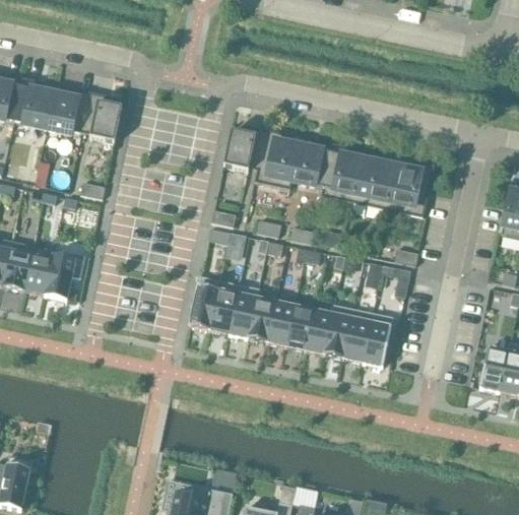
[(0,119),(15,123),(26,78),(1,73),(0,77),(0,119)]
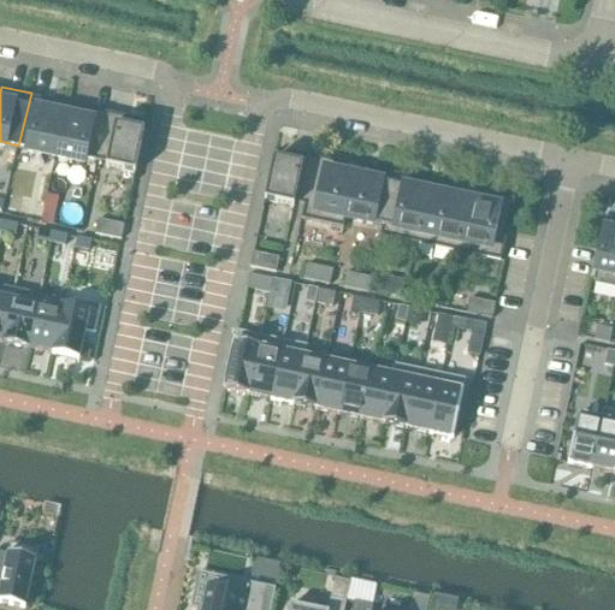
[(31,93),(18,146),(59,154),(69,112),(51,108),(53,98),(31,93)]
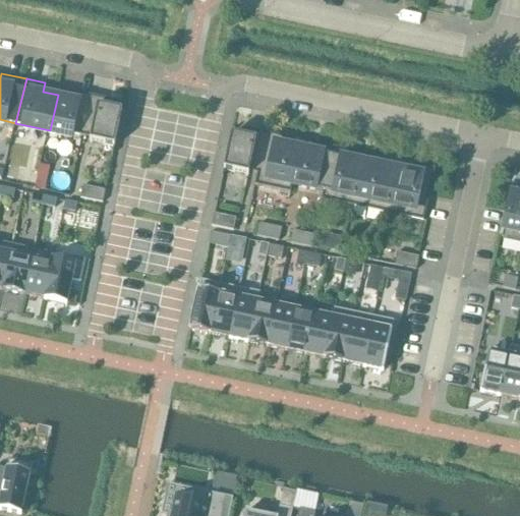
[(58,95),(50,130),(71,134),(71,130),(84,133),(93,93),(67,88),(66,96),(58,95)]
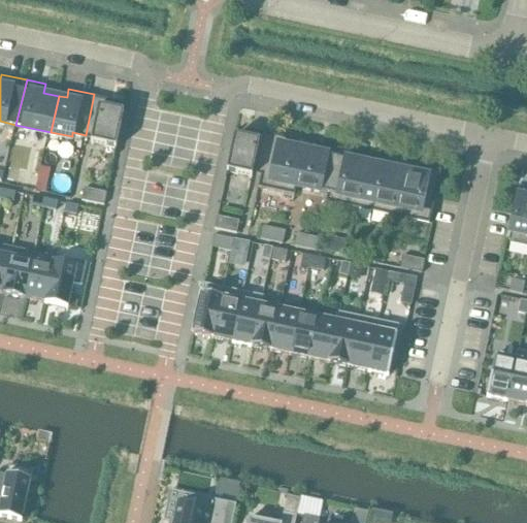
[(94,94),(86,135),(92,136),(91,140),(116,145),(124,109),(111,107),(112,98),(94,94)]
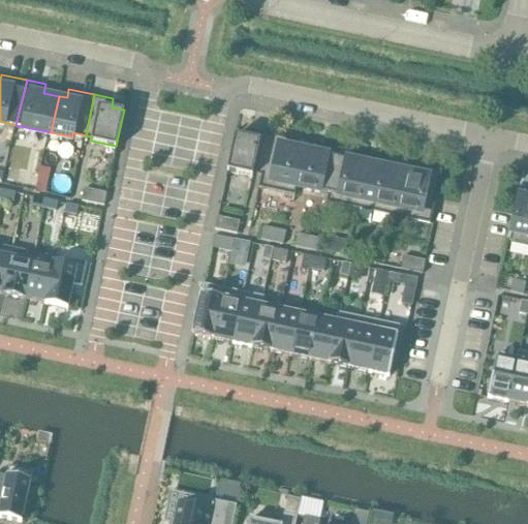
[(430,221),(441,168),(417,163),(416,172),(393,167),(395,158),(371,153),(370,162),(360,160),(361,151),(316,142),(315,151),(291,146),(293,136),(249,127),(247,136),(235,133),(227,170),(252,175),(253,171),(261,173),(259,185),(296,192),(297,184),(329,191),(327,199),(430,221)]
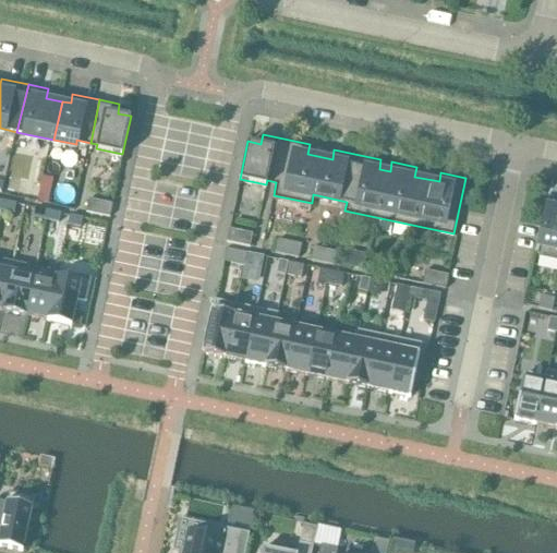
[(556,196),(549,195),(540,242),(537,254),(556,257),(556,196)]
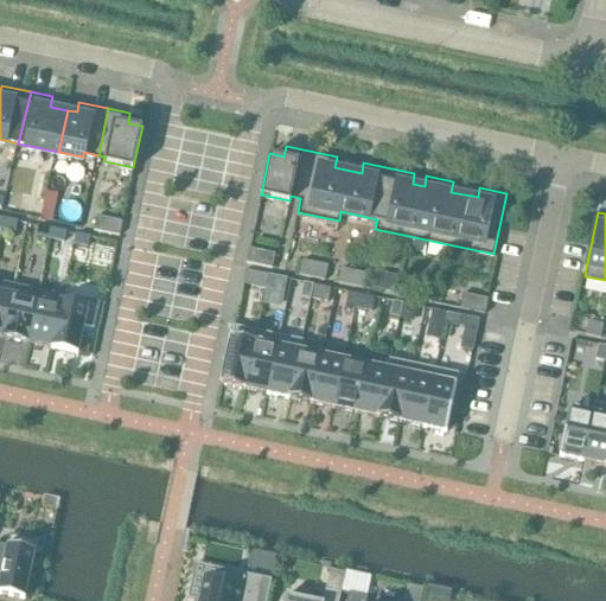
[(99,213),(95,228),(104,229),(107,215),(99,213)]
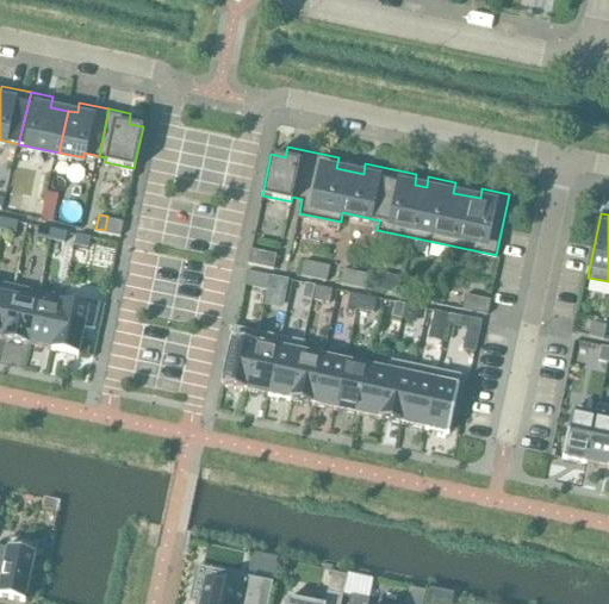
[(16,229),(18,219),(4,216),(1,225),(16,229)]
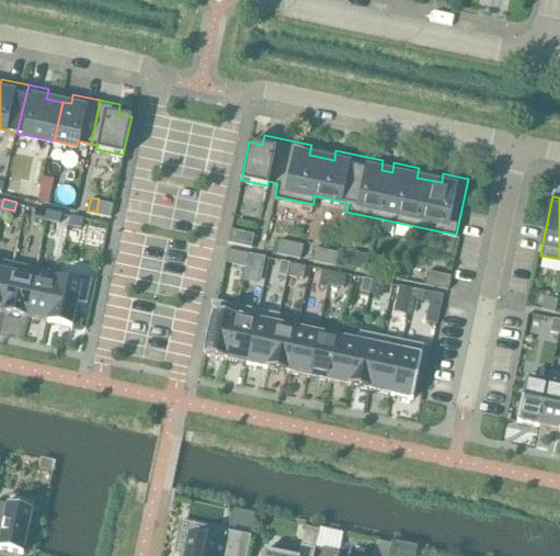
[(99,199),(96,212),(104,214),(106,201),(99,199)]
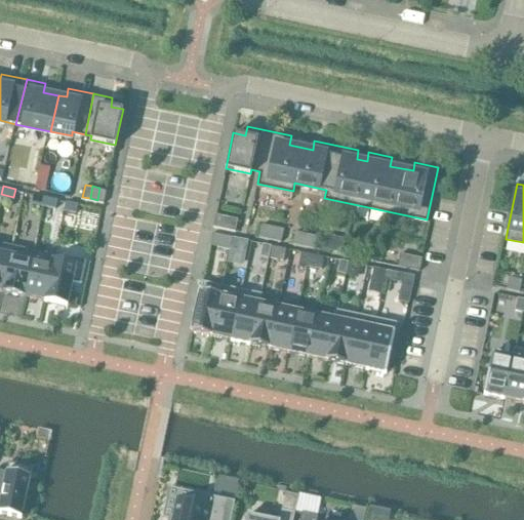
[(99,188),(97,200),(105,201),(108,189),(99,188)]
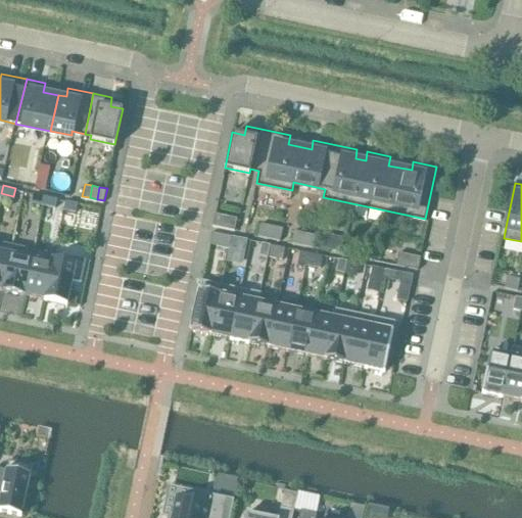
[(33,192),(32,200),(43,202),(45,194),(33,192)]
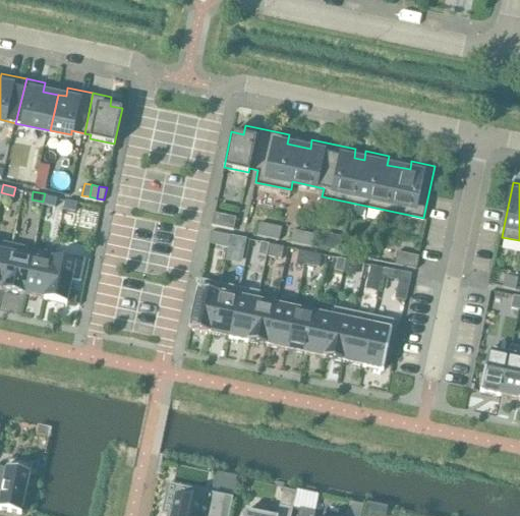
[(55,205),(57,196),(45,193),(43,202),(55,205)]
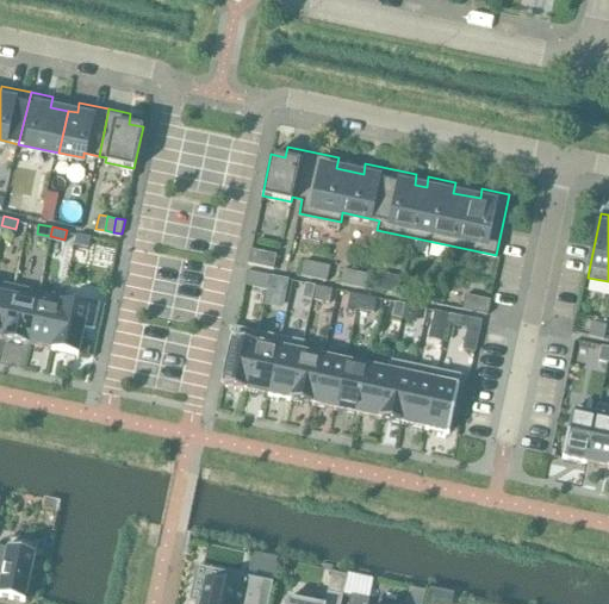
[(76,232),(75,242),(88,244),(91,235),(76,232)]
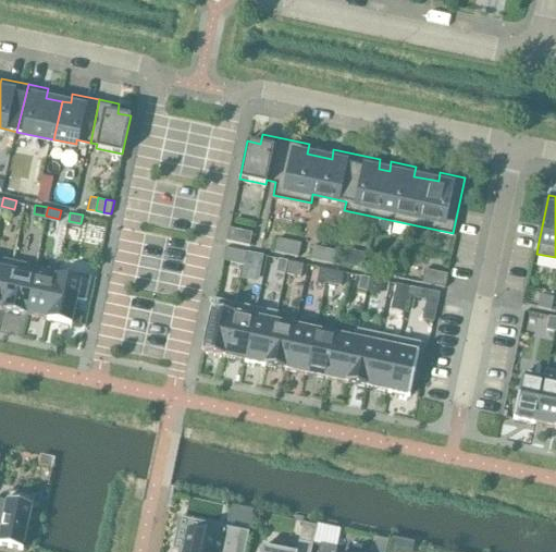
[(226,238),(235,240),(237,227),(230,225),(226,238)]
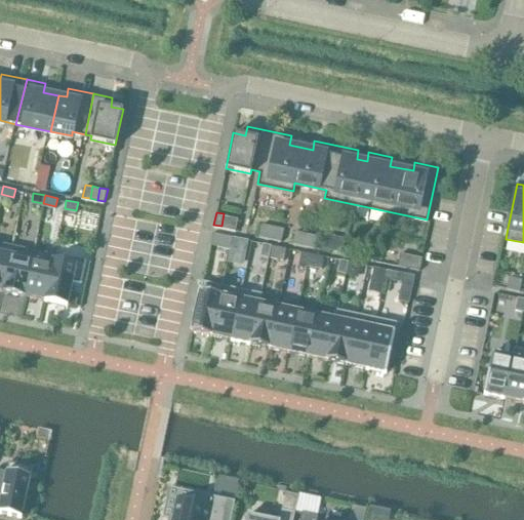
[(224,213),(222,226),(229,228),(231,215),(224,213)]
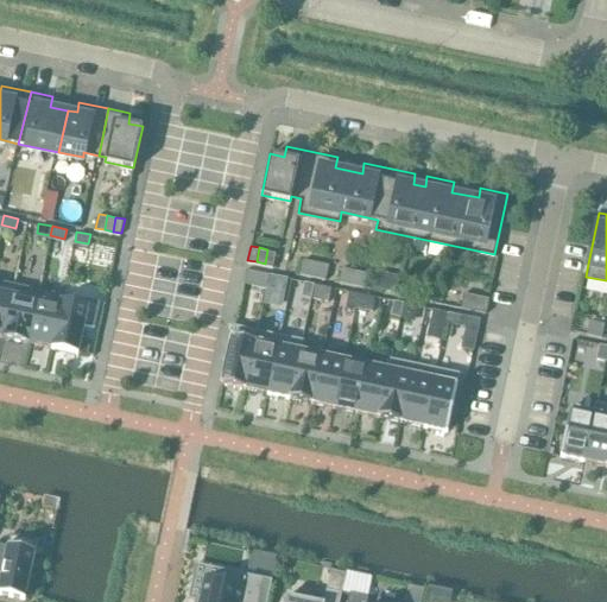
[(267,249),(265,264),(273,266),(277,251),(267,249)]
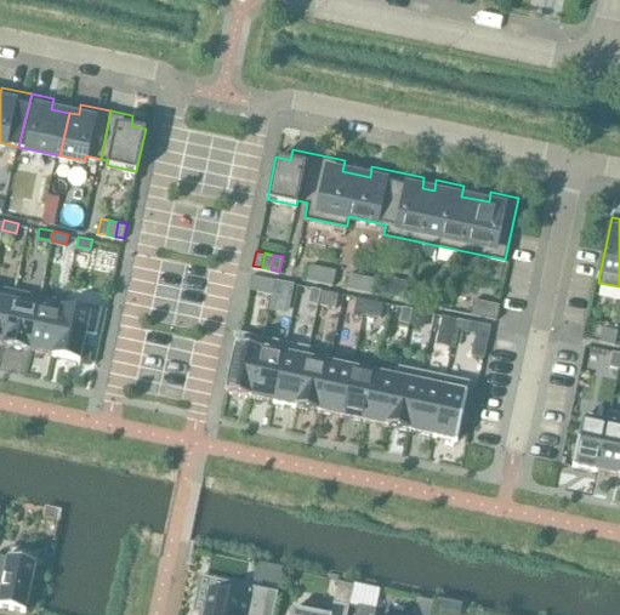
[(311,262),(307,277),(317,279),(319,265),(311,262)]
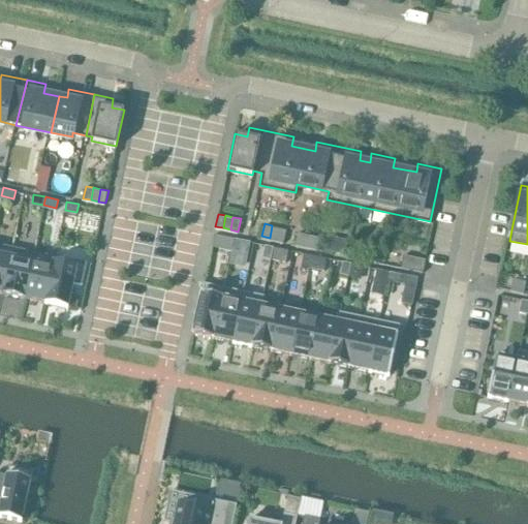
[(272,225),(270,238),(277,240),(279,226),(272,225)]
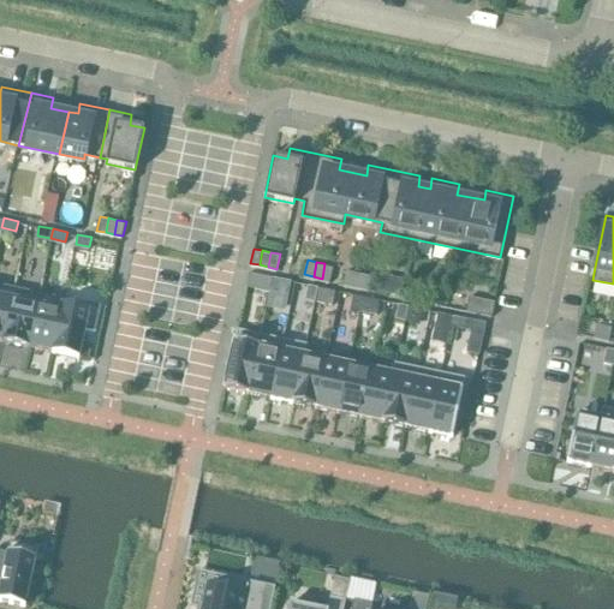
[(325,263),(322,279),(331,280),(334,266),(325,263)]
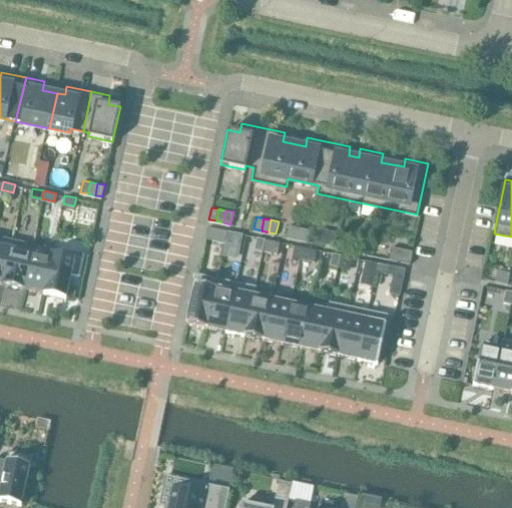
[(290,223),(287,235),(294,237),(297,225),(290,223)]
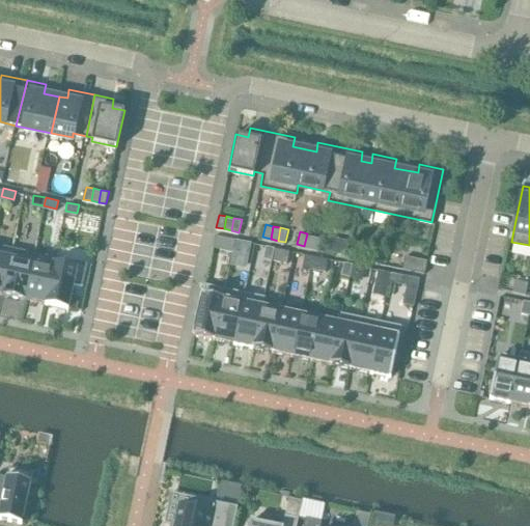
[(307,233),(304,246),(311,247),(314,234),(307,233)]
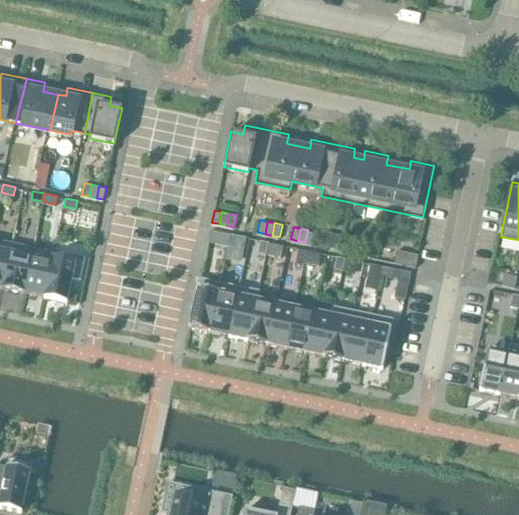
[(308,230),(305,242),(313,244),(315,232),(308,230)]
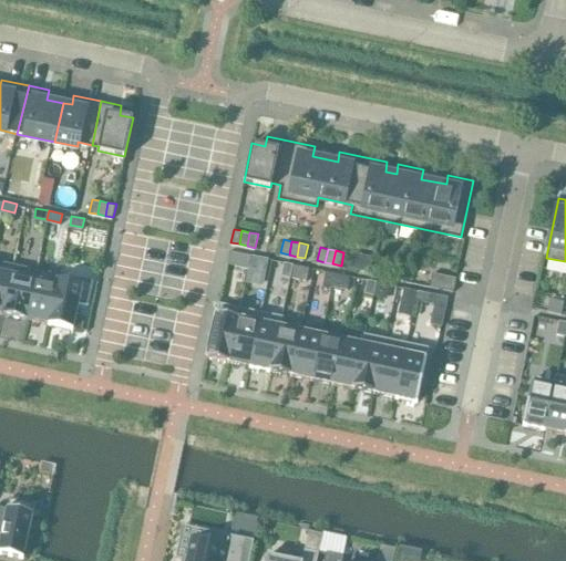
[(348,250),(345,266),(370,270),(373,255),(348,250)]
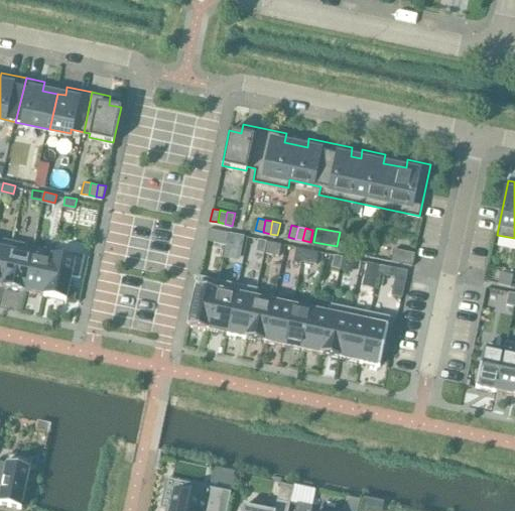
[(221,229),(218,241),(226,243),(229,231),(221,229)]
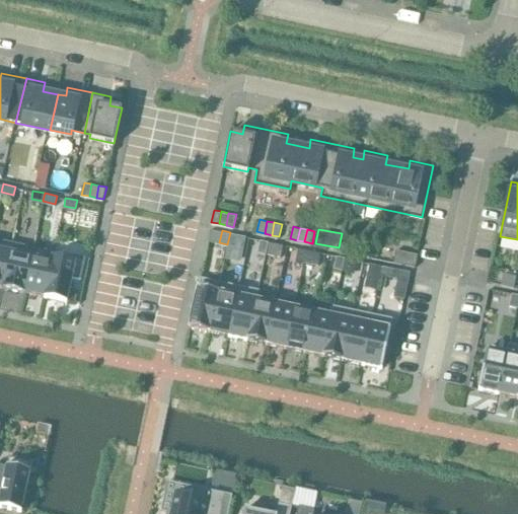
[(238,233),(230,232),(227,244),(235,245),(238,233)]
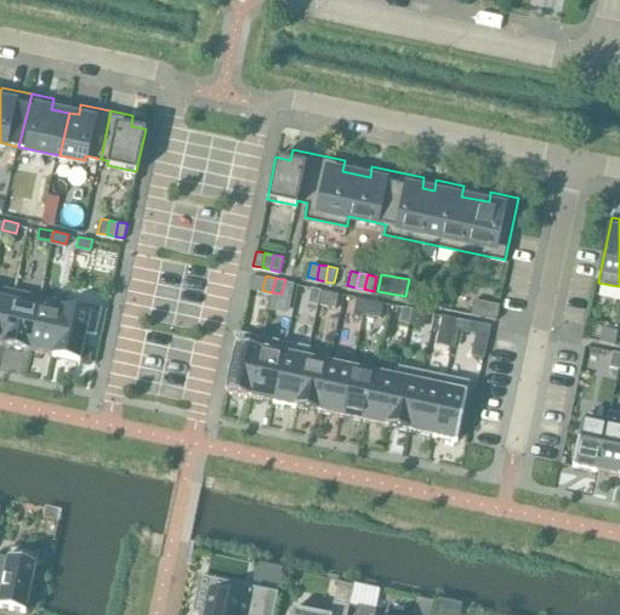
[(272,292),(269,307),(279,309),(279,305),(289,307),(294,282),(285,279),(282,294),(272,292)]
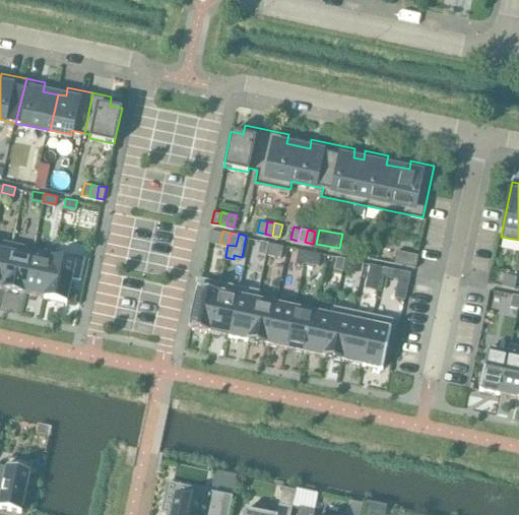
[(13,241),(0,238),(0,285),(3,286),(13,241)]
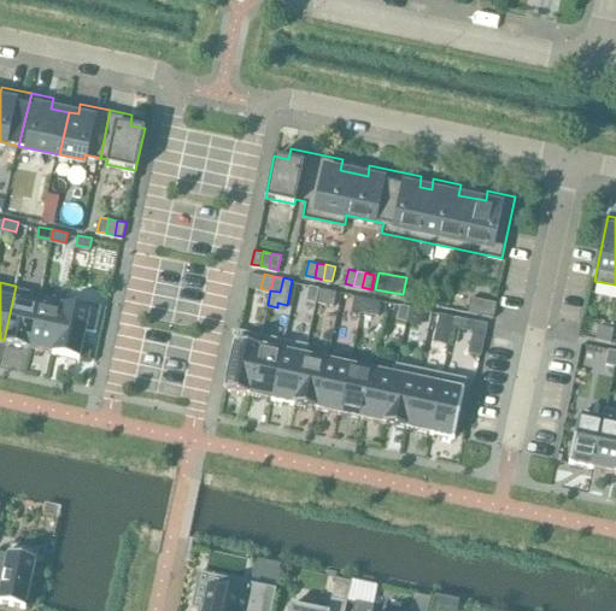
[(309,283),(306,298),(316,300),(318,286),(309,283)]
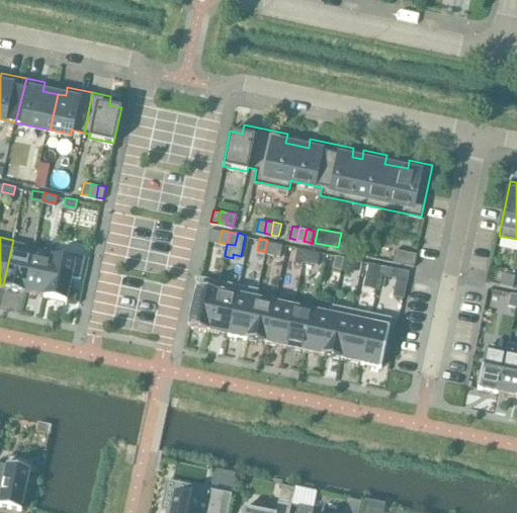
[(24,290),(33,245),(13,240),(3,285),(24,290)]
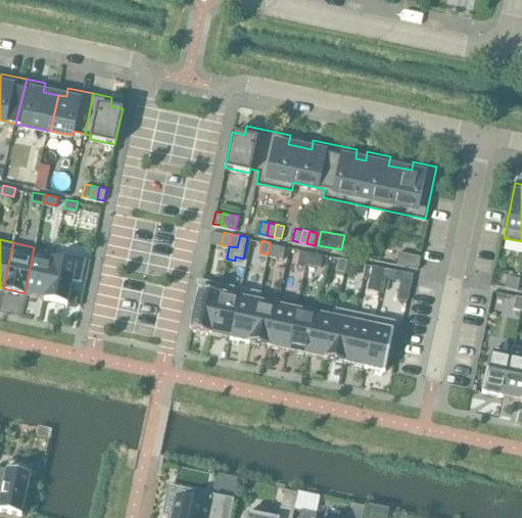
[(278,243),(270,242),(268,254),(276,255),(278,243)]
